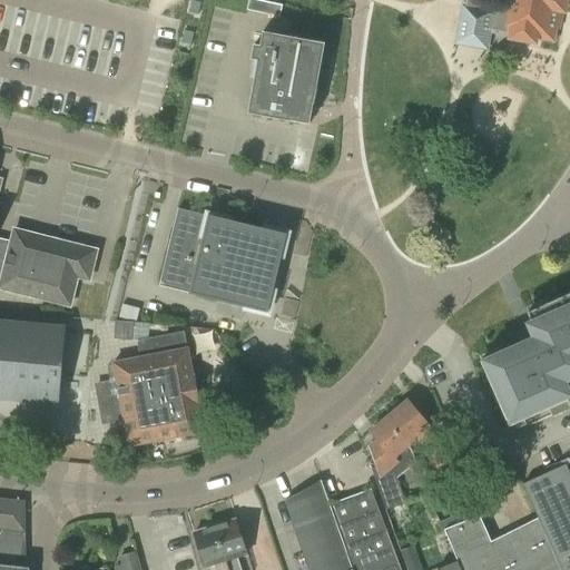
[(248,0),(247,10),(279,18),(282,6),(255,0),(248,0)]
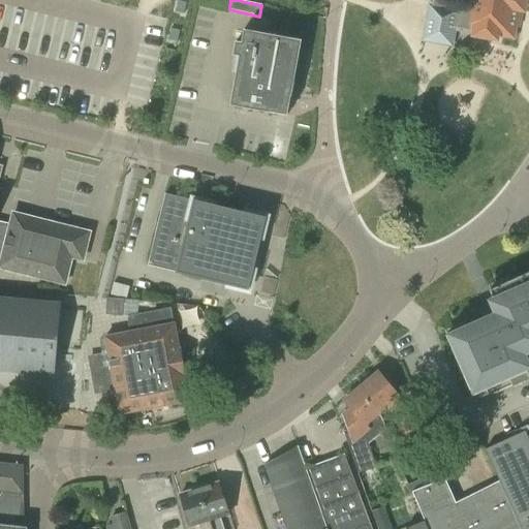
[(499,36),(514,39),(519,11),(525,12),(526,0),(434,0),(434,8),(431,7),(426,41),(447,44),(449,27),(475,31),(475,37),(498,41),(499,36)]
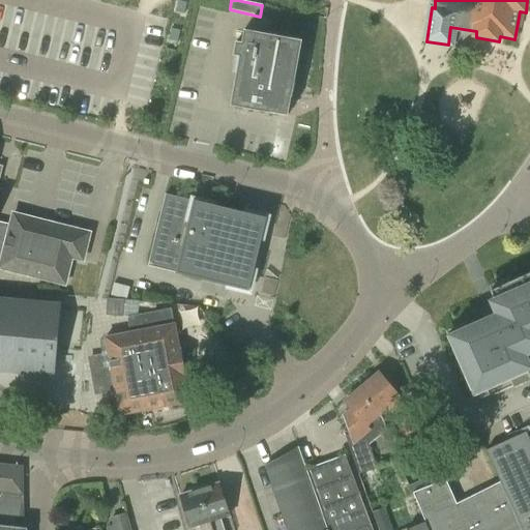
[(241,43),(236,42),(233,56),(239,57),(230,107),(288,117),(291,100),(291,98),(292,98),(302,41),(264,34),(244,30),(241,43)]
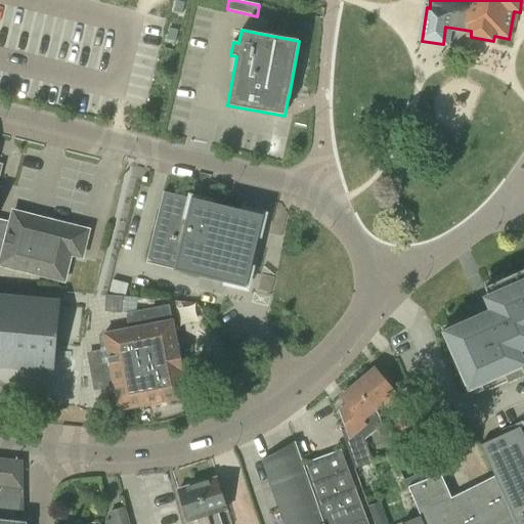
[(164,191),(146,263),(246,288),(263,216),(164,191)]
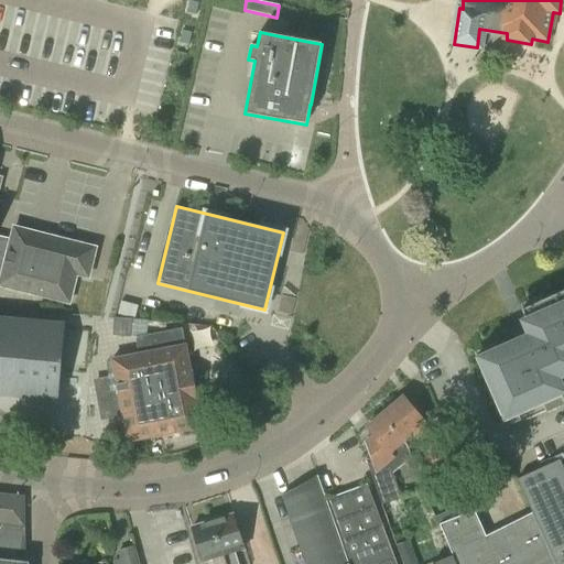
[(8,243),(0,272),(0,283),(1,283),(0,286),(68,304),(76,275),(88,278),(95,249),(28,232),(14,229),(11,245),(8,243)]
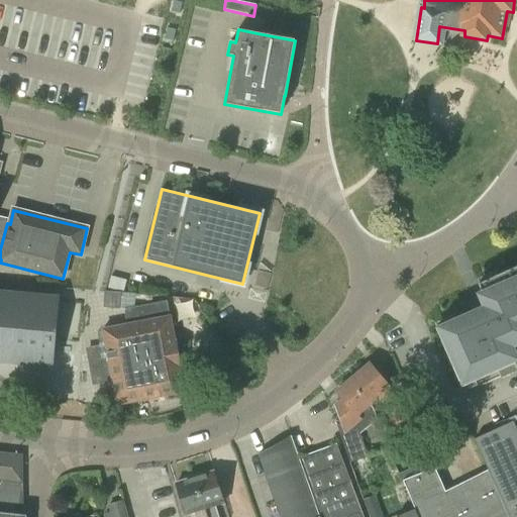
[(461,386),(516,362),(516,262),(476,280),(475,280),(479,289),(475,291),(481,304),(475,307),(436,326),(461,386)]
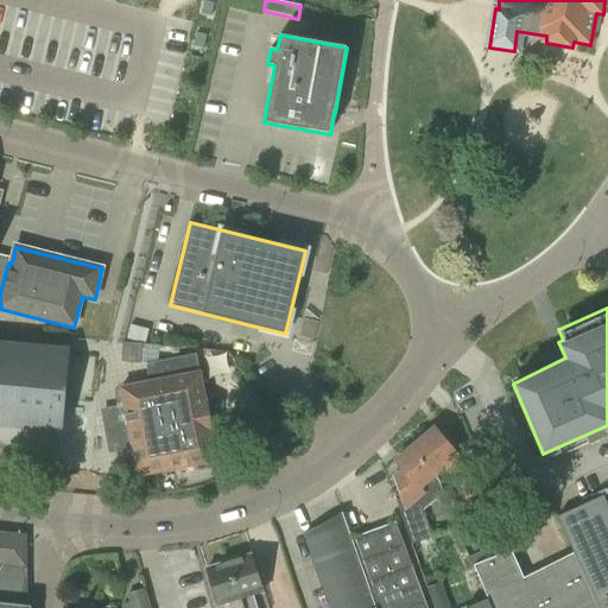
[(122,360),(157,363),(158,346),(124,343),(122,360)]
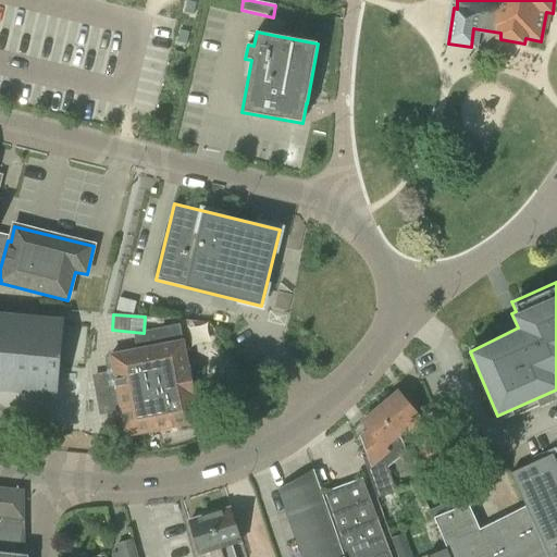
[(0,316),(0,394),(61,400),(67,322),(0,316)]
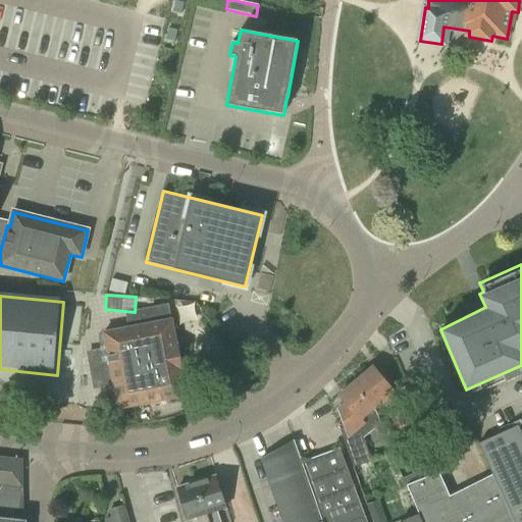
[(127,328),(103,333),(106,351),(88,354),(95,388),(113,385),(117,410),(186,397),(168,306),(125,314),(127,328)]
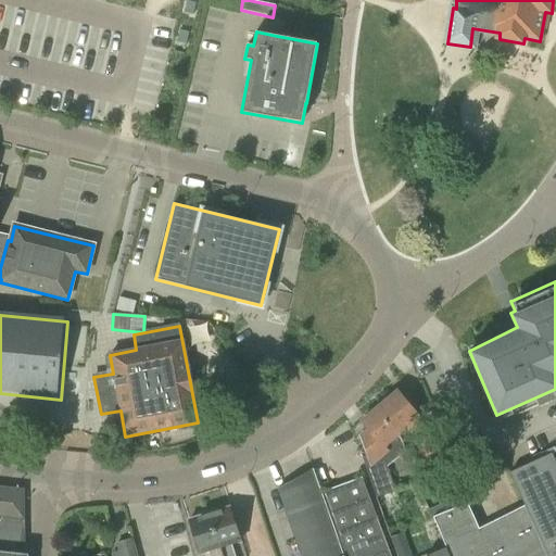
[(379,409),(377,411),(402,440),(413,430),(428,465),(439,459),(411,396),(405,401),(399,392),(388,401),(384,400),(378,405),(379,409)]
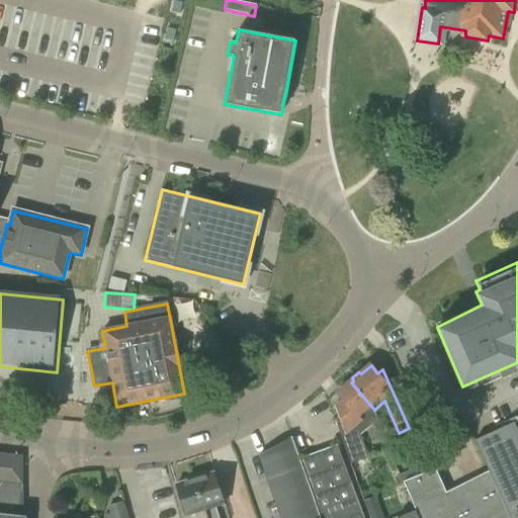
[(374,410),(351,382),(350,383),(347,382),(341,387),(342,391),(338,394),(345,401),(337,408),(341,421),(336,423),(350,463),(368,457),(359,430),(356,426),(363,421),(374,410)]
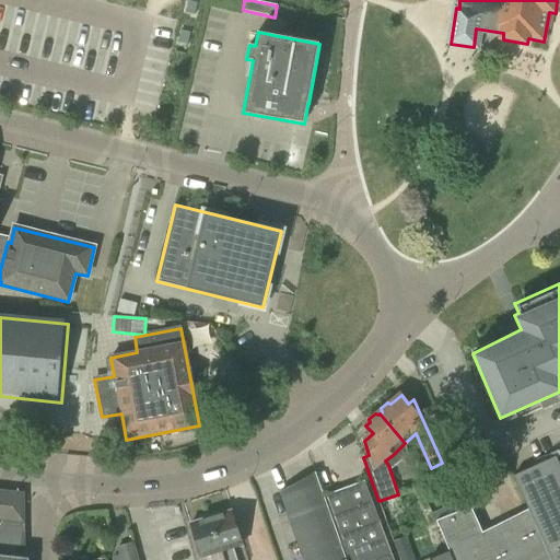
[(559,559),(559,454),(557,456),(513,476),(529,509),(552,559),(559,559)]
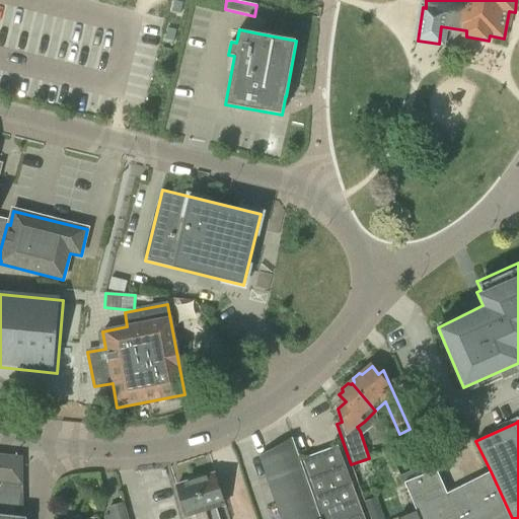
[(322,518),(314,494),(301,459),(301,458),(299,459),(292,439),(258,458),(280,518),(322,518)]
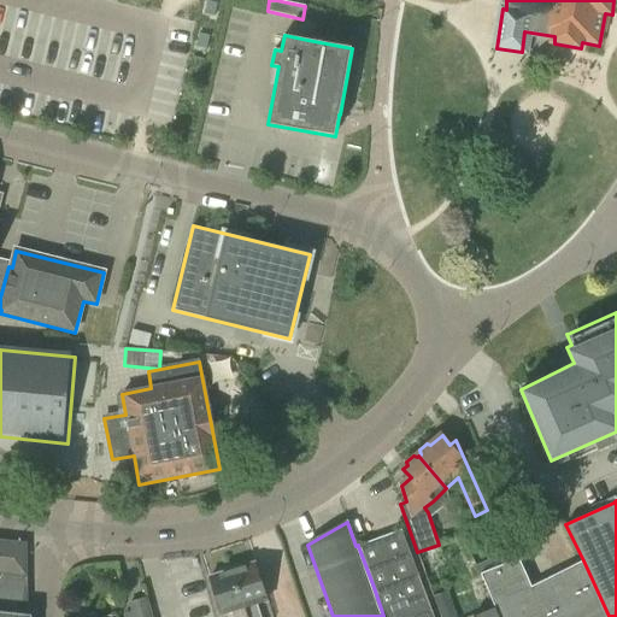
[(434,616),(401,530),(358,546),(374,587),(383,616),(434,616)]
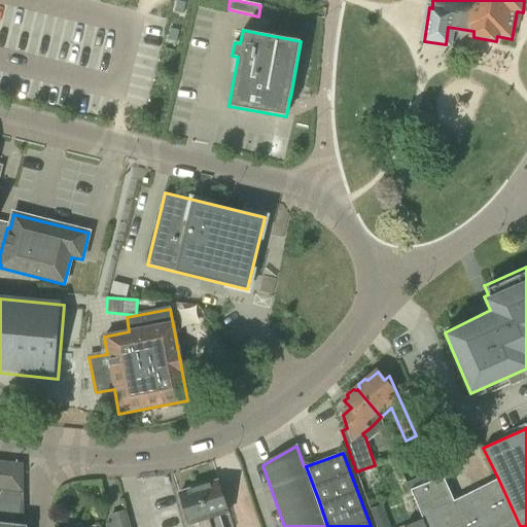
[(0,520),(24,521),(27,460),(0,459),(0,520)]
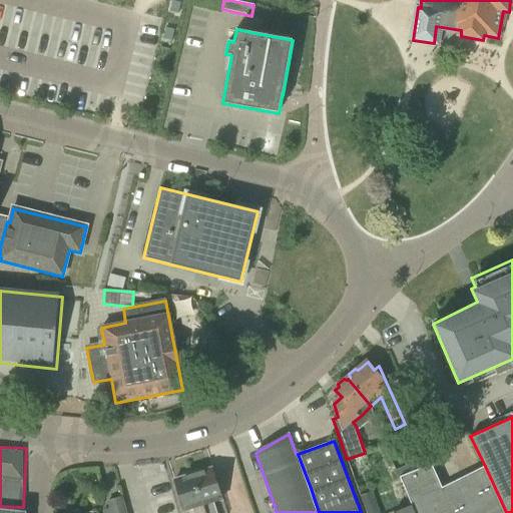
[(431,465),(400,477),(414,512),(506,512),(485,466),(442,488),(431,465)]
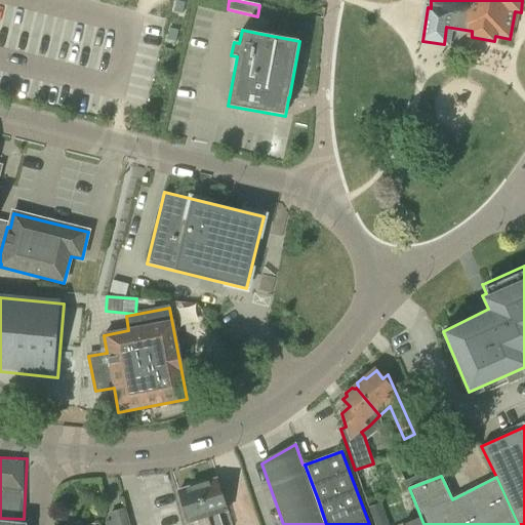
[(208,481),(196,485),(208,524),(221,524),(218,515),(228,512),(217,481),(209,484),(208,481)]
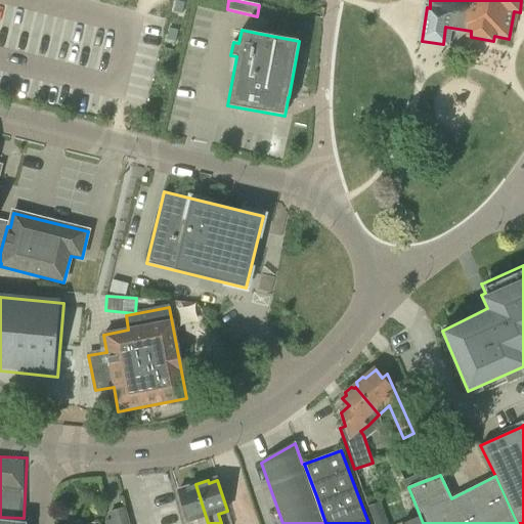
[(208,523),(195,484),(185,487),(186,490),(177,492),(187,523),(198,520),(199,523),(208,523)]
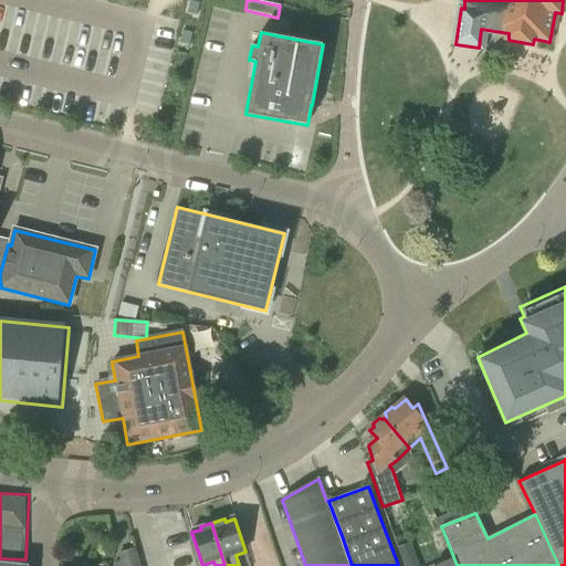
[(457,565),(441,526),(426,533),(438,565),(433,565),(457,565)]
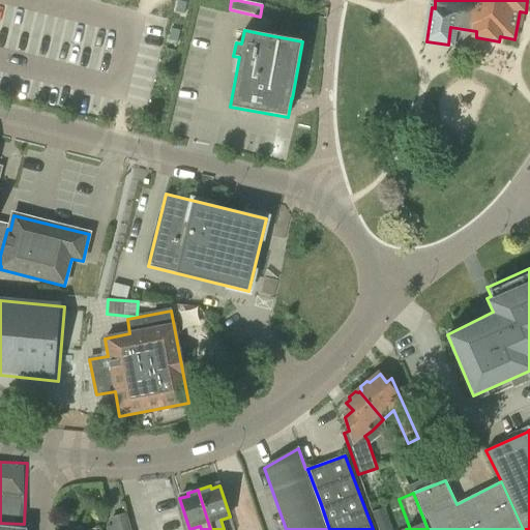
[(110,517),(113,525),(106,528),(106,529),(130,529),(126,511),(110,517)]
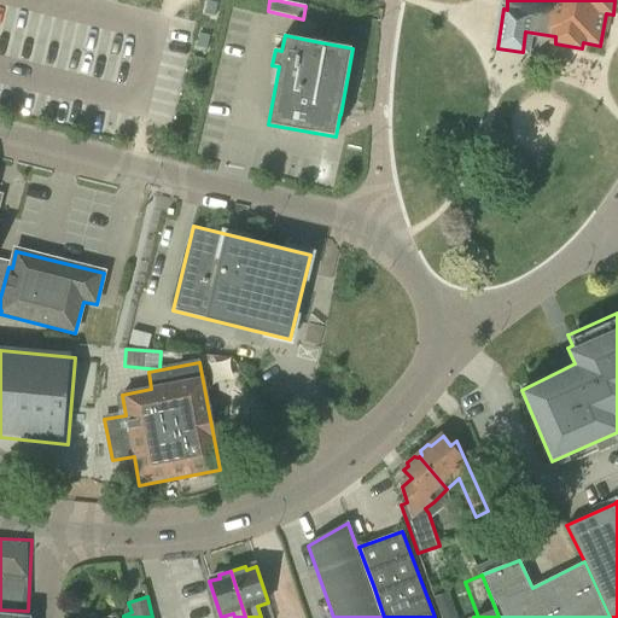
All buildings are outlined.
